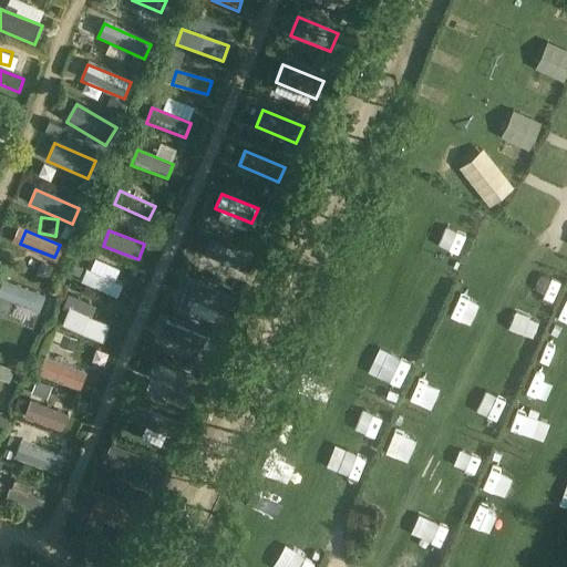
[(210,240),(204,257),(245,274),(251,258),(210,240)]
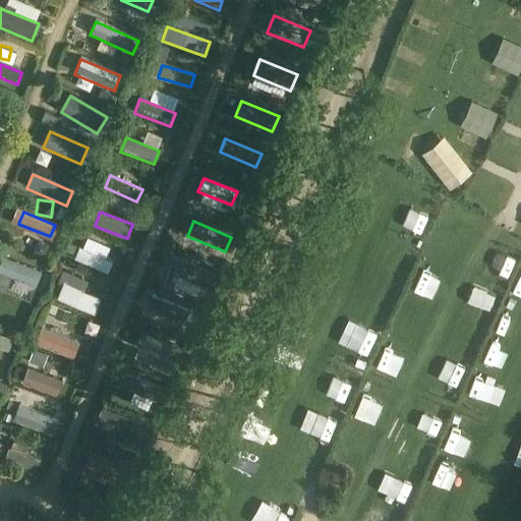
[(79,247),(74,259),(109,274),(114,262),(79,247)]
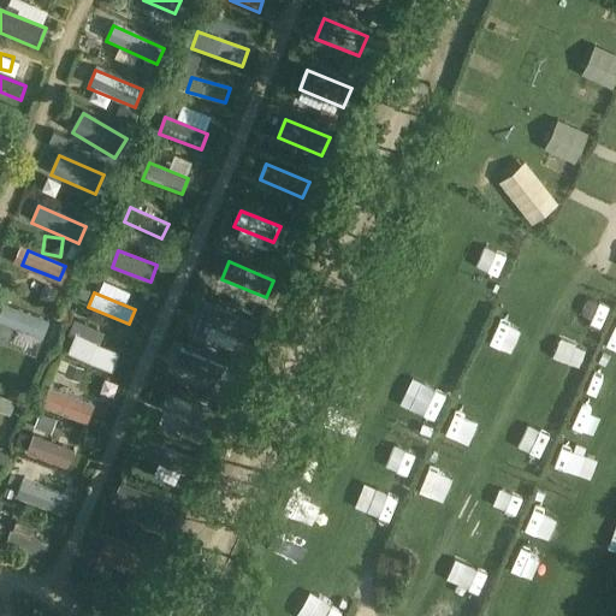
[(569,301),(563,326),(599,336),(606,311),(569,301)]
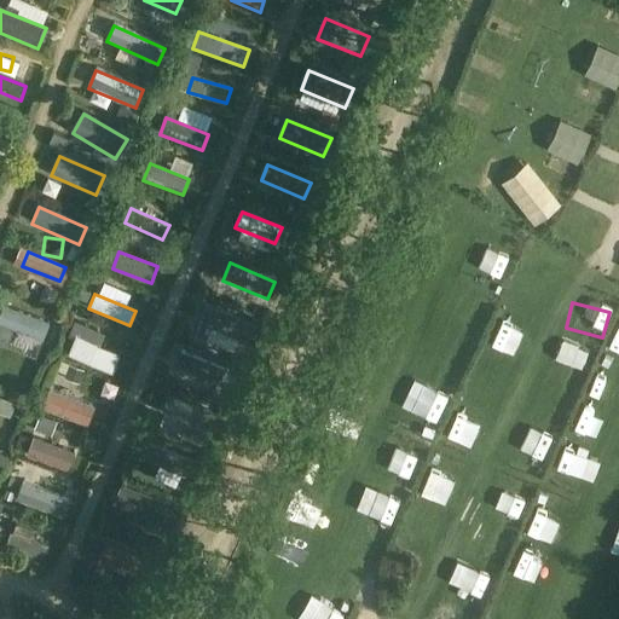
[(51,325),(5,306),(0,317),(0,325),(44,343),(51,325)]
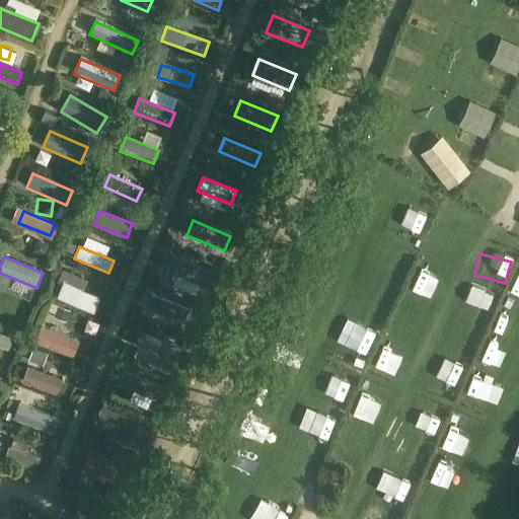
[(58,264),(65,277),(76,271),(69,257),(58,264)]
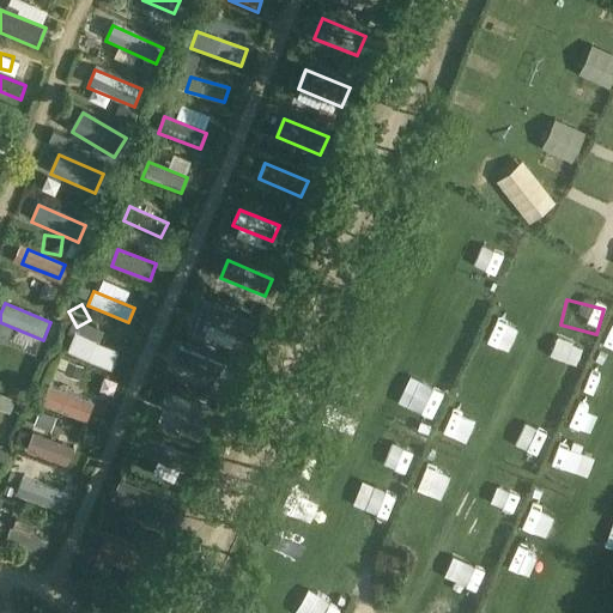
[(206,305),(199,321),(244,339),(252,323),(206,305)]
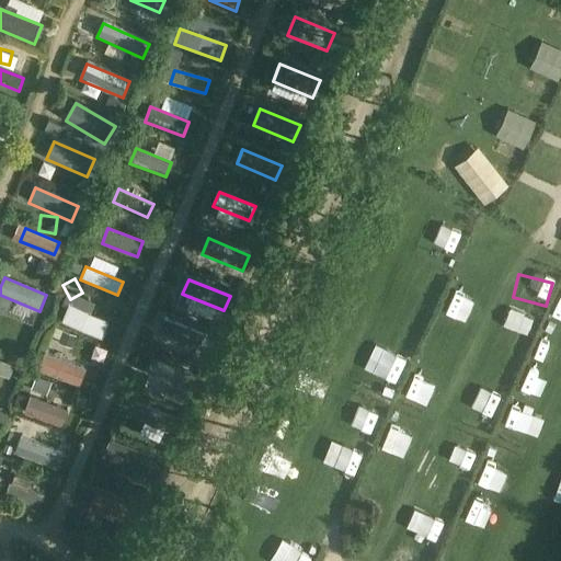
[(0,353),(25,363),(37,330),(47,322),(0,304),(0,353)]
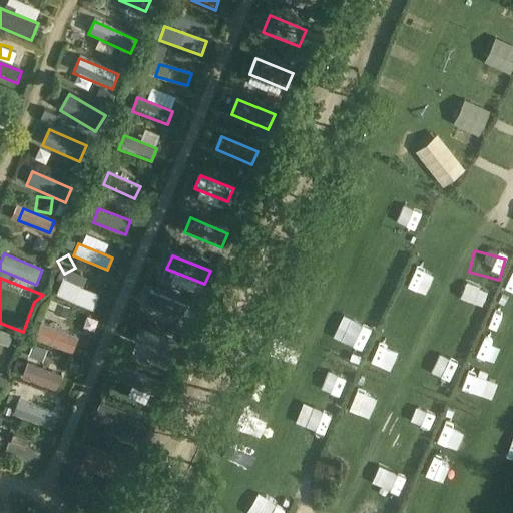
[(100,295),(63,282),(57,296),(95,310),(100,295)]
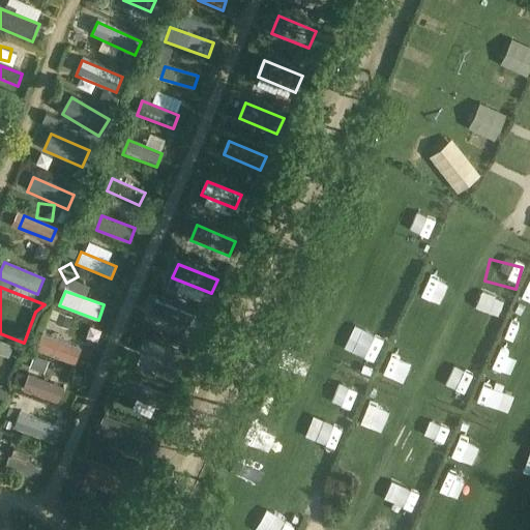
[(157,301),(151,315),(187,330),(194,316),(157,301)]
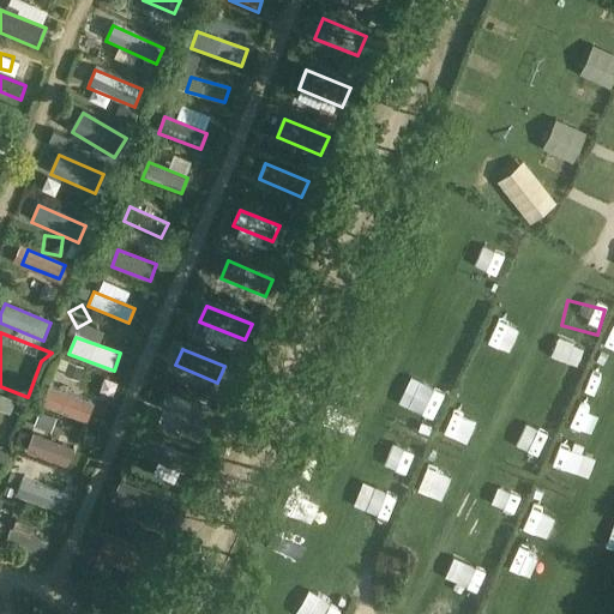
[(92,403),(50,387),(43,405),(86,421),(92,403)]
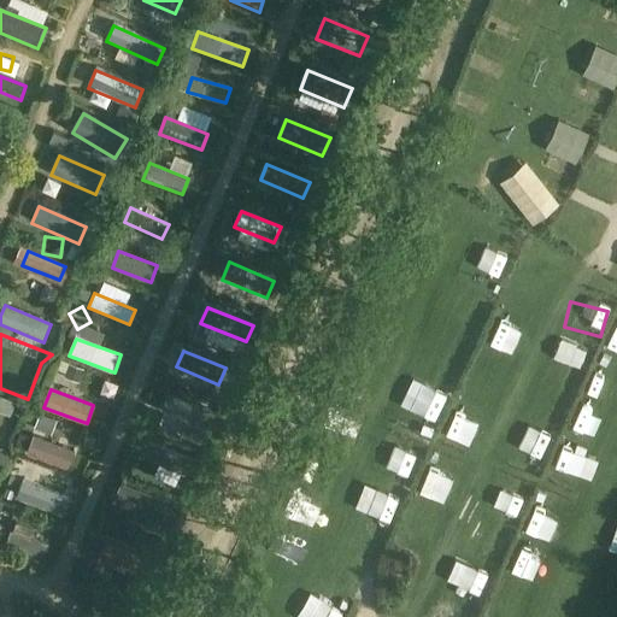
[(170,393),(163,410),(211,430),(218,413),(170,393)]
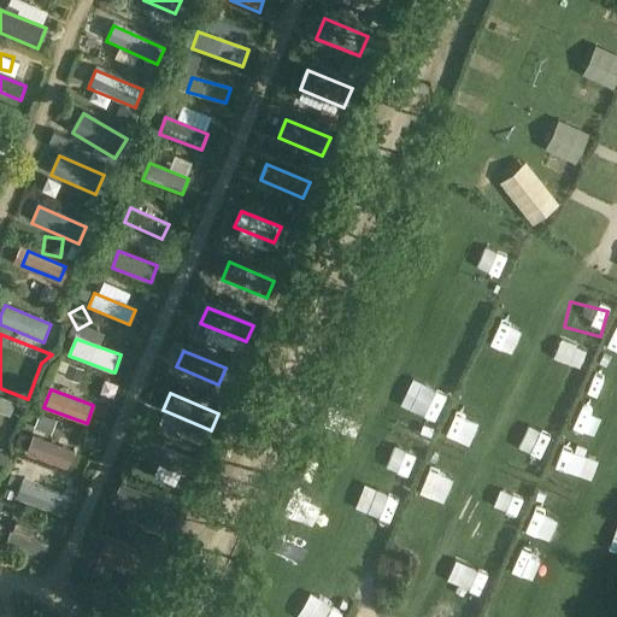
[(0,398),(0,413),(11,417),(16,404),(0,398)]
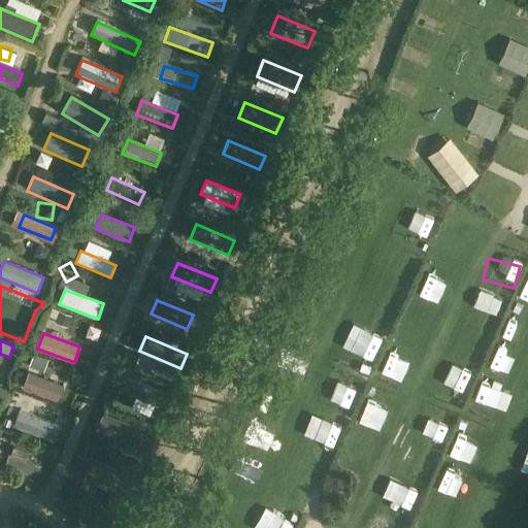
[(292,372),(296,352),(274,348),(271,368),(292,372)]
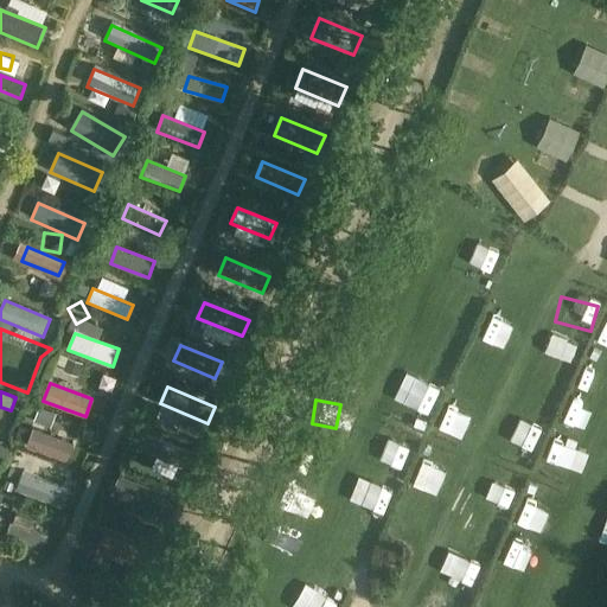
[(75,445),(33,430),(26,451),(68,465),(75,445)]
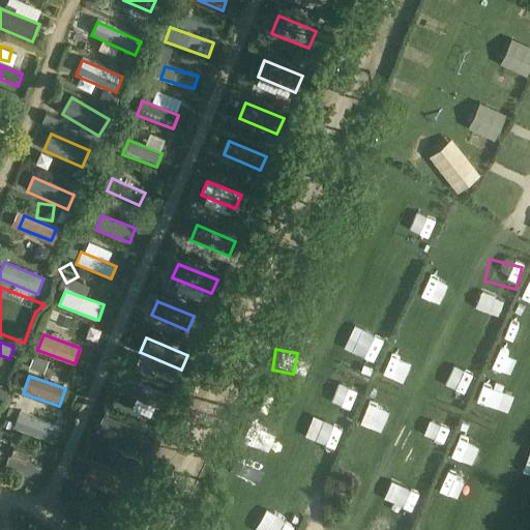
[(128,378),(122,393),(166,412),(173,395),(128,378)]
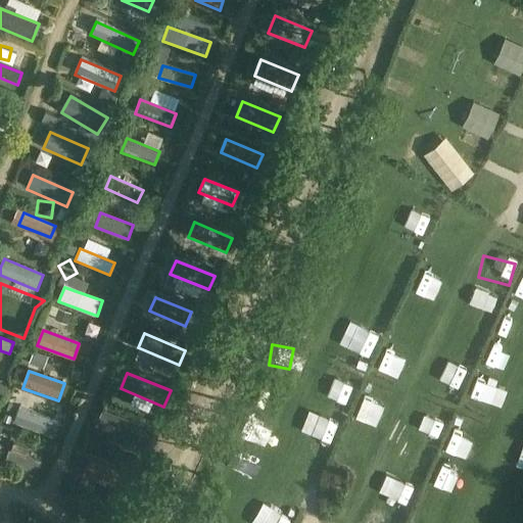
[(443,400),(455,406),(464,385),(453,380),(443,400)]
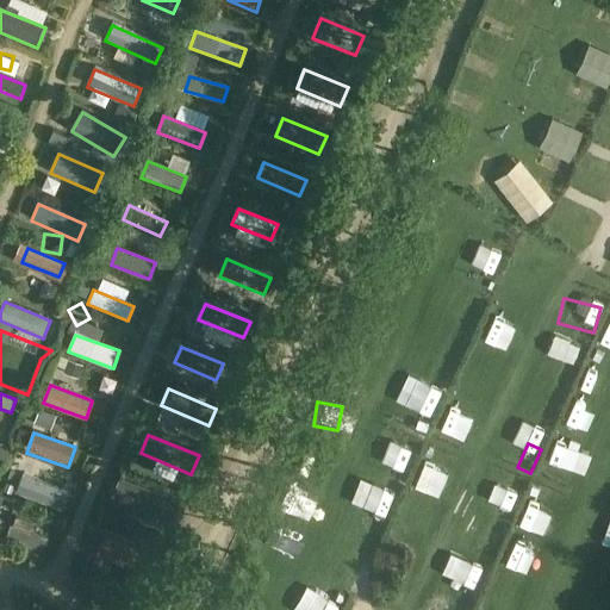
[(68,491),(24,475),(17,495),(61,511),(68,491)]
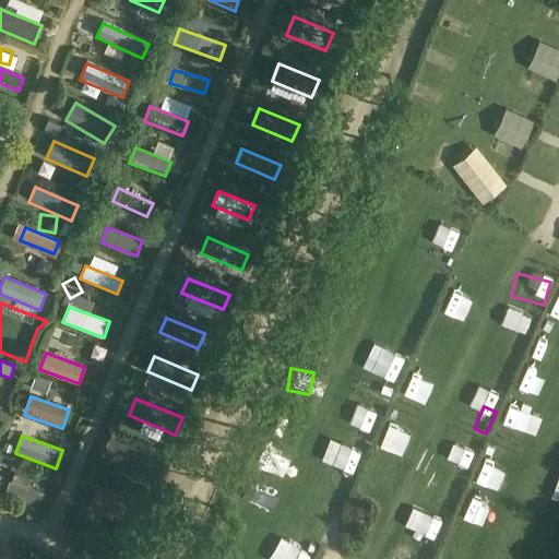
[(109,442),(104,459),(157,478),(164,462),(109,442)]
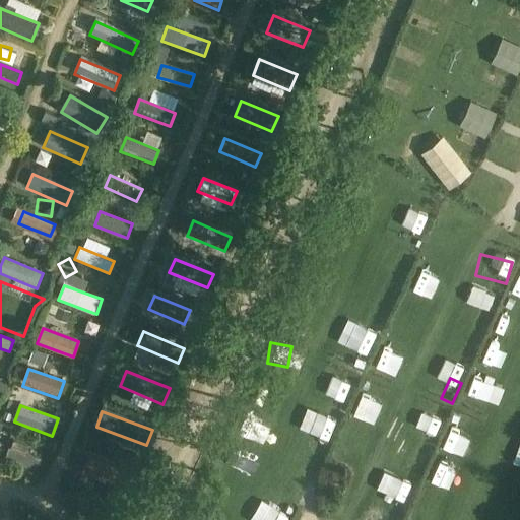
[(230,440),(251,450),(261,428),(240,417),(230,440)]
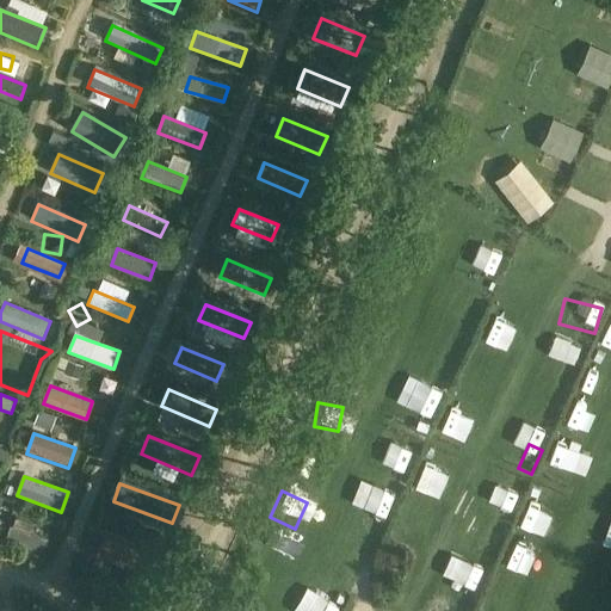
[(47,541),(11,529),(6,543),(42,555),(47,541)]
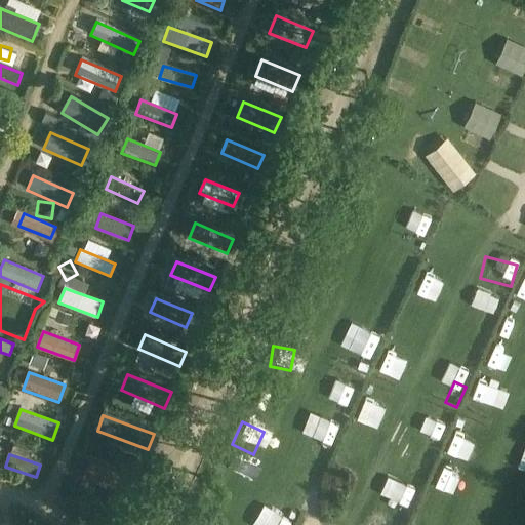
[(134,479),(85,461),(79,480),(128,497),(134,479)]
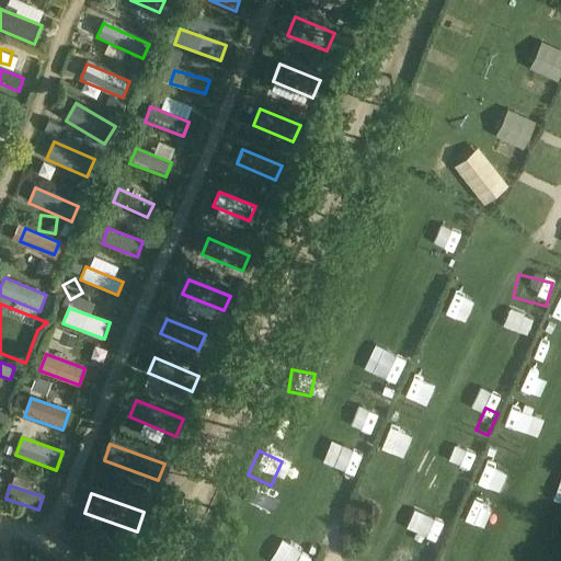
[(436,549),(447,528),(426,517),(415,538),(436,549)]
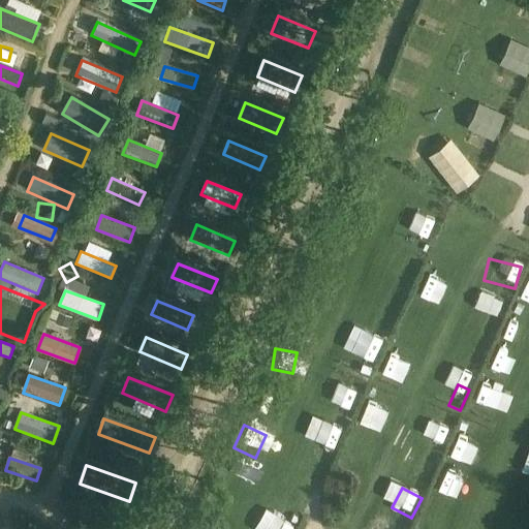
[(292,528),(297,515),(286,512),(281,528),(292,528)]
